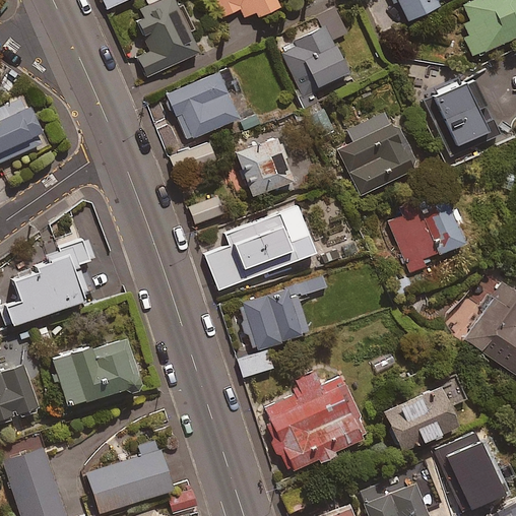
[(183,3),(176,6),(172,0),(157,0),(139,9),(143,17),(137,20),(152,51),(138,58),(148,77),(199,51),(189,31),(196,27),(183,3)]
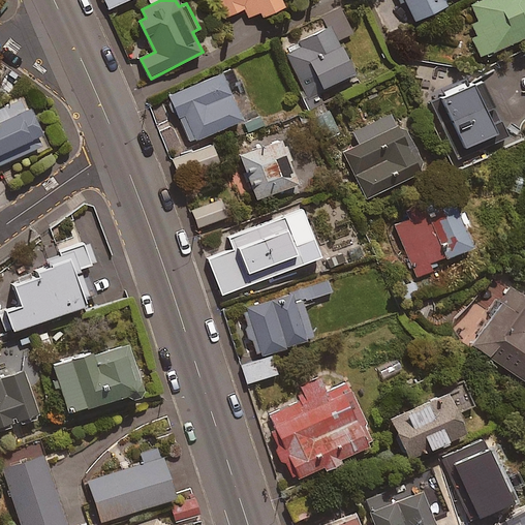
[(264,18),(284,5),(280,0),(219,0),(230,18),(244,8),(250,19),(260,12),(264,18)]
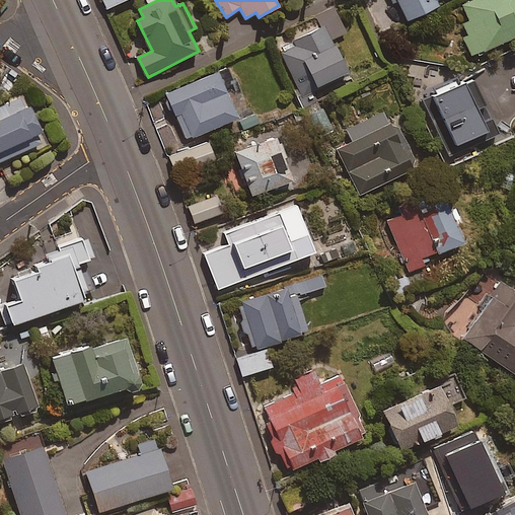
[(302,111),(318,103),(314,92),(349,78),(334,42),(349,35),(334,0),(320,0),(313,3),(322,24),(292,38),(297,49),(283,55),(298,91),(295,92),(302,111)]
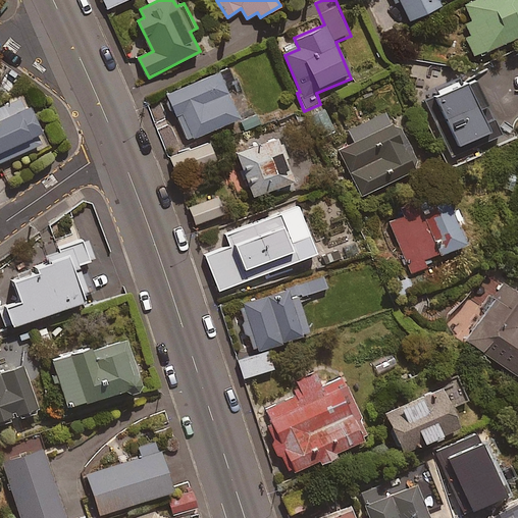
[(399,0),(411,20),(442,3),(441,0),(399,0)]
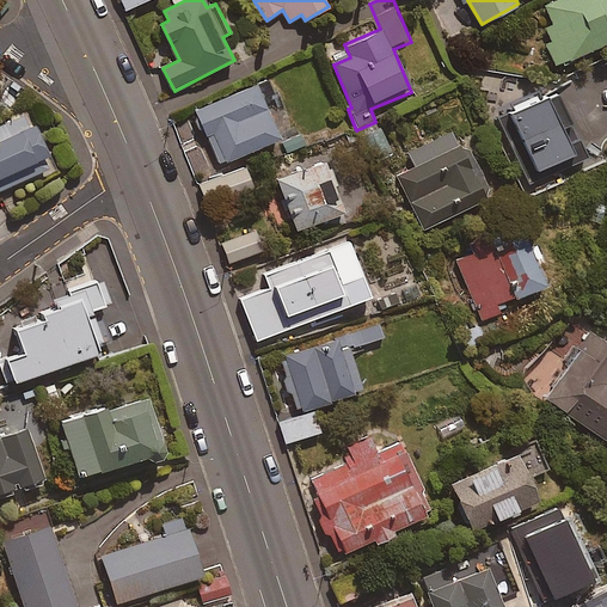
[(606,0),(553,0),(544,5),(553,23),(544,28),(552,43),(544,47),(555,67),(606,40),(606,0)]
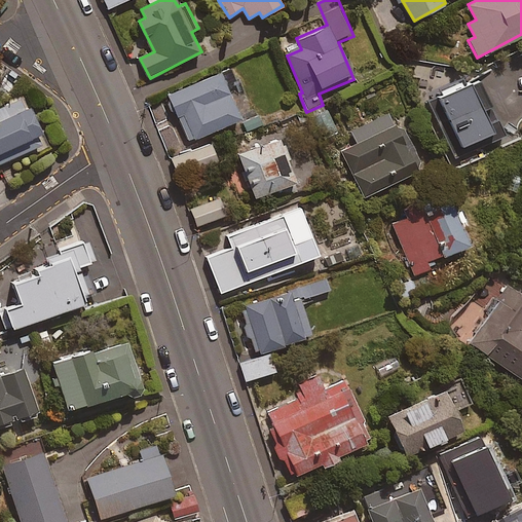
[(231,70),(220,75),(219,72),(169,96),(191,143),(241,120),(225,84),(235,79),(231,70)]
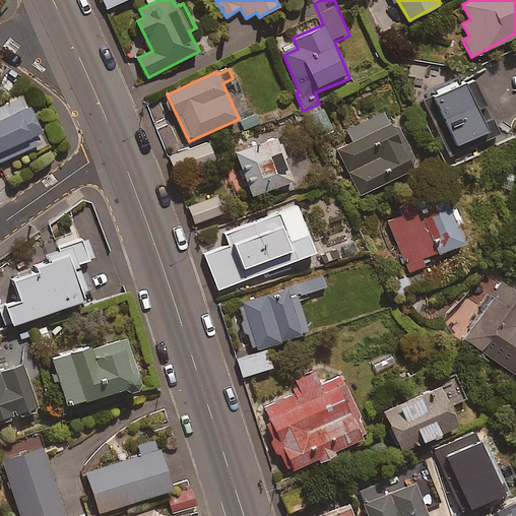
[(437,91),(441,100),(429,105),(456,160),(501,138),(477,91),(500,80),(495,70),(478,77),(476,72),(437,91)]
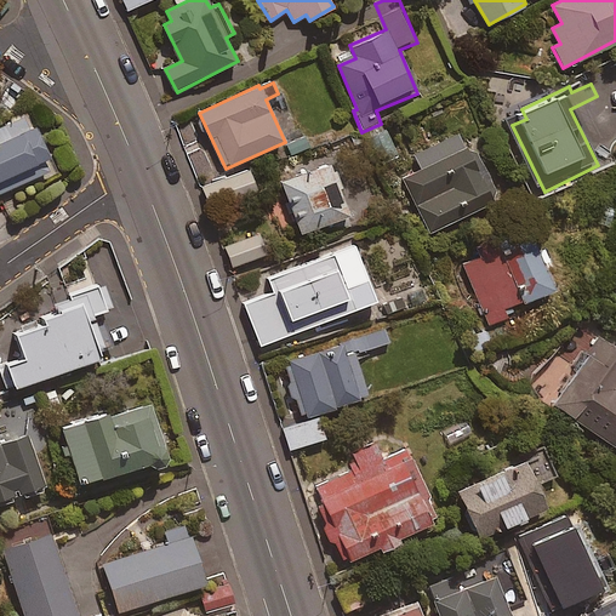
[(0,137),(0,201),(57,174),(30,121),(0,137)]
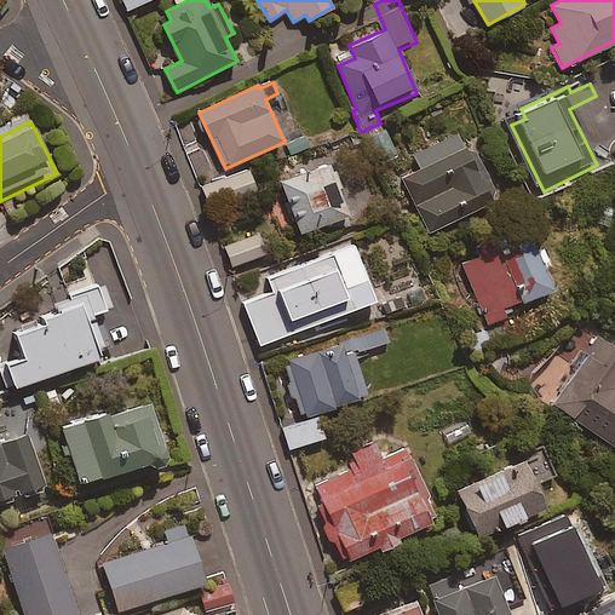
[(400,157),(388,131),(369,138),(380,166),(400,157)]
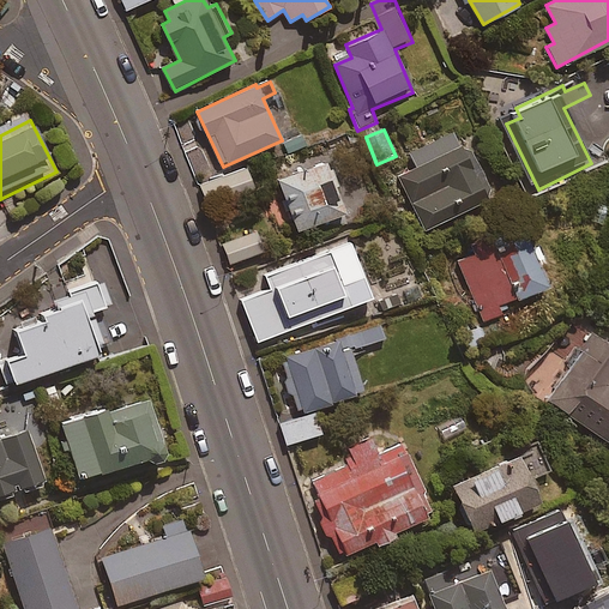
[(303,132),(283,143),(290,158),(312,148),(303,132)]
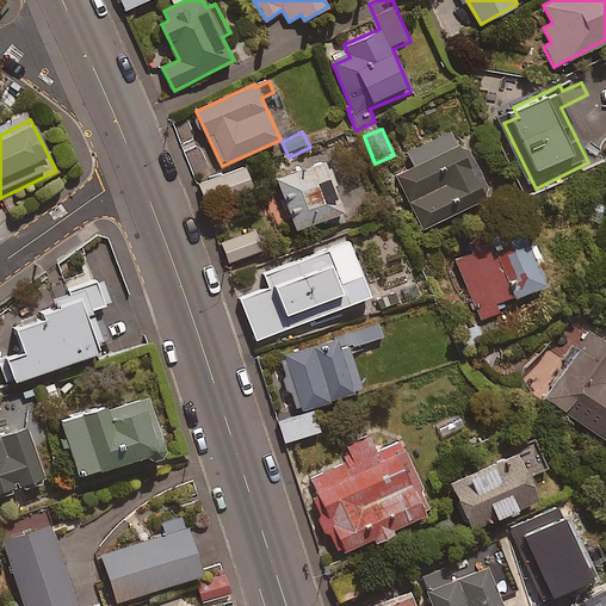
[(487,198),(453,134),(410,155),(418,168),(399,178),(426,230),(487,198)]
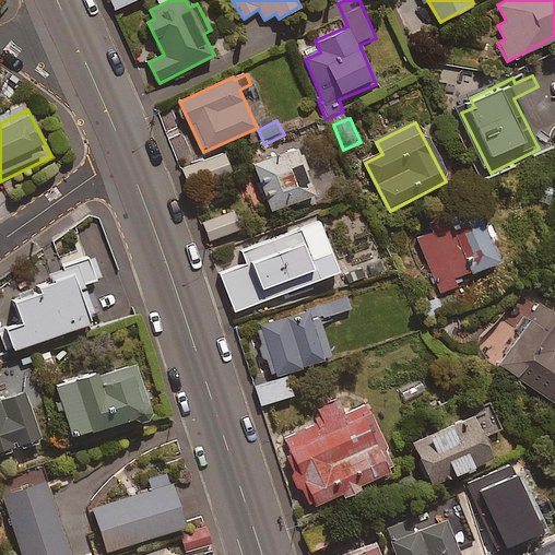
[(295,146),(251,164),(270,212),(314,195),(295,146)]
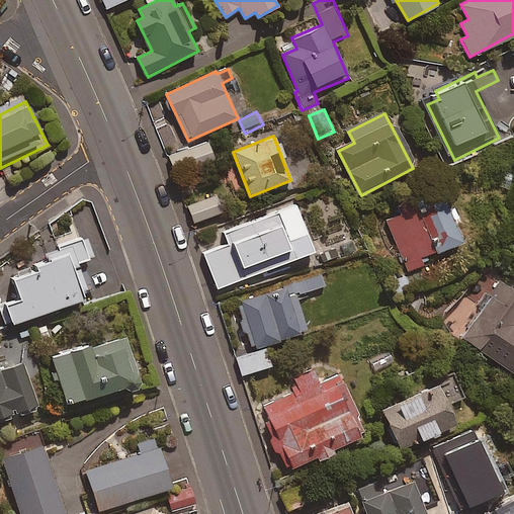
[(448,190),(399,213),(401,219),(389,224),(410,272),(432,262),(429,257),(463,242),(453,221),(460,218),(448,190)]
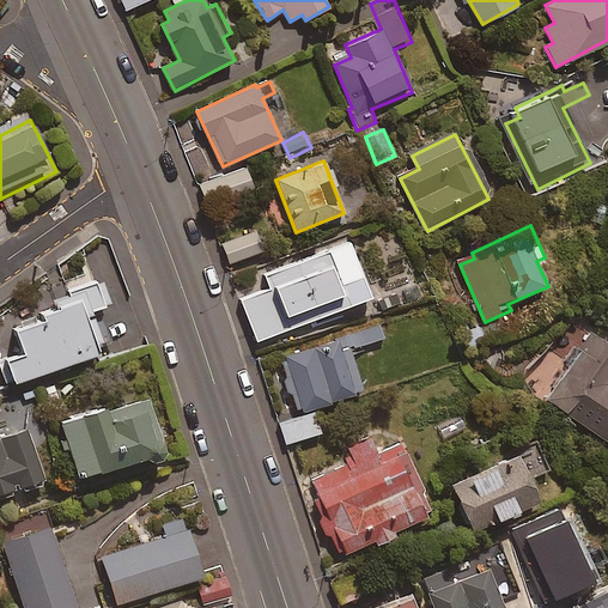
[(265,251),(256,231),(224,243),(231,265),(265,251)]
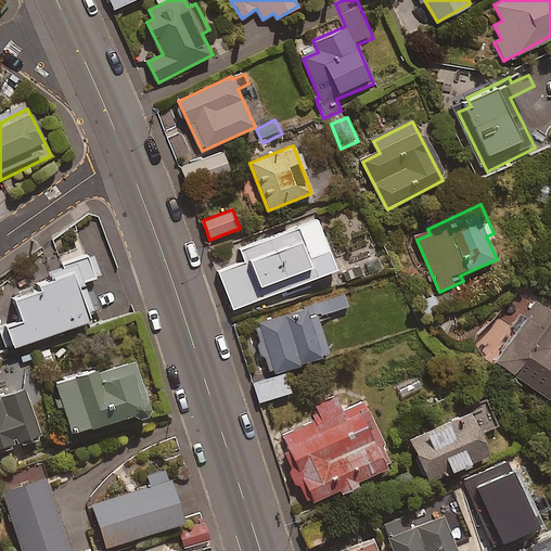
[(220,280),(235,317),(336,274),(316,225),(235,258),(241,272),(220,280)]
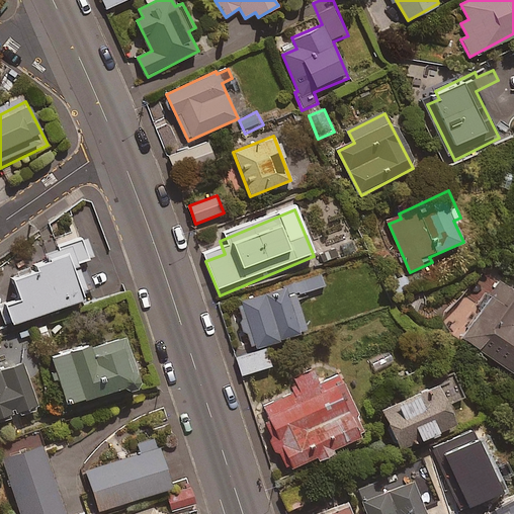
[(356,241),(322,254),(326,266),(361,253),(356,241)]
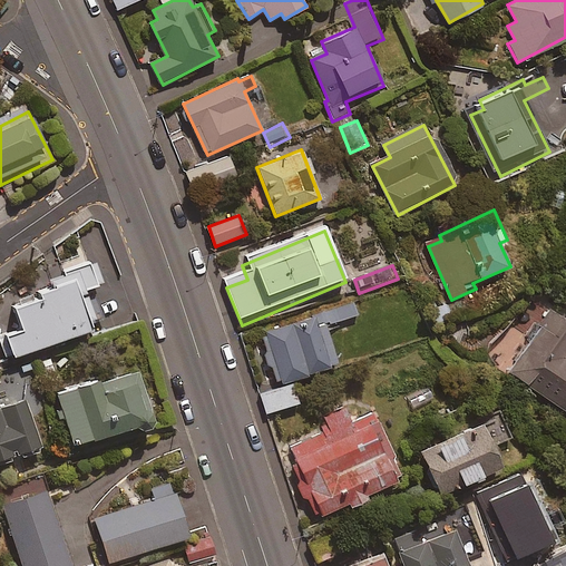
[(15,362),(97,331),(84,294),(105,286),(99,272),(13,304),(25,334),(7,341),(15,362)]
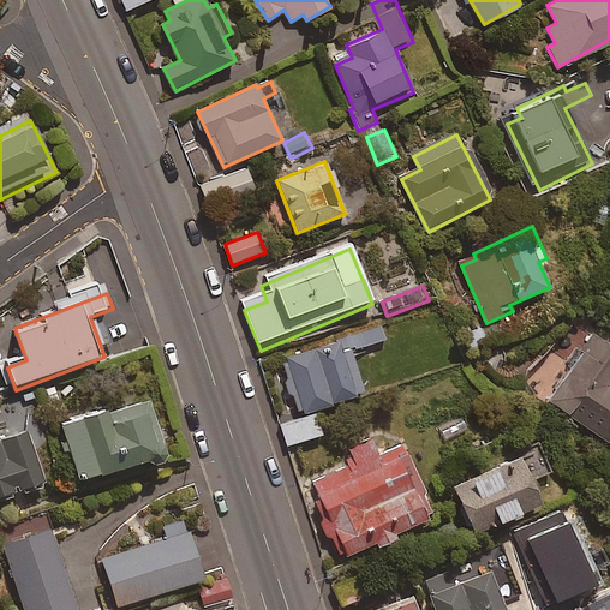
[(388,342),(382,326),(281,363),(300,416),(365,393),(352,354),(388,342)]
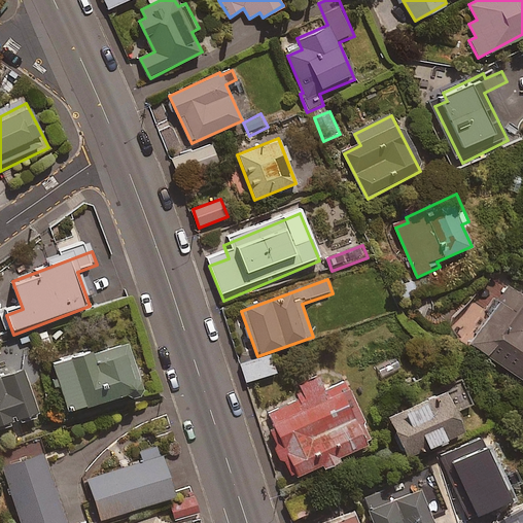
[(522,291),(512,284),(472,345),(522,380),(522,291)]
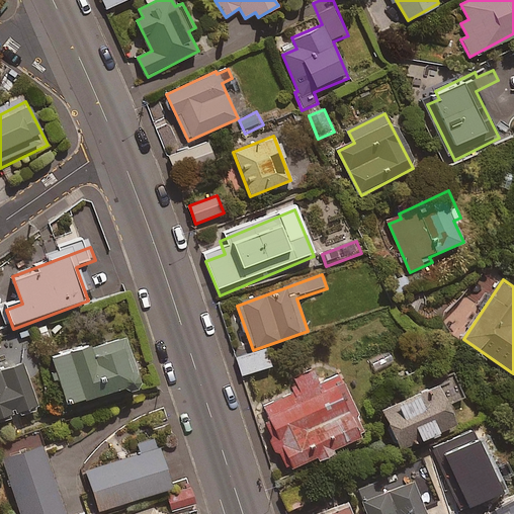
[(141,387),(124,339),(91,350),(90,347),(53,360),(70,411),(141,387)]
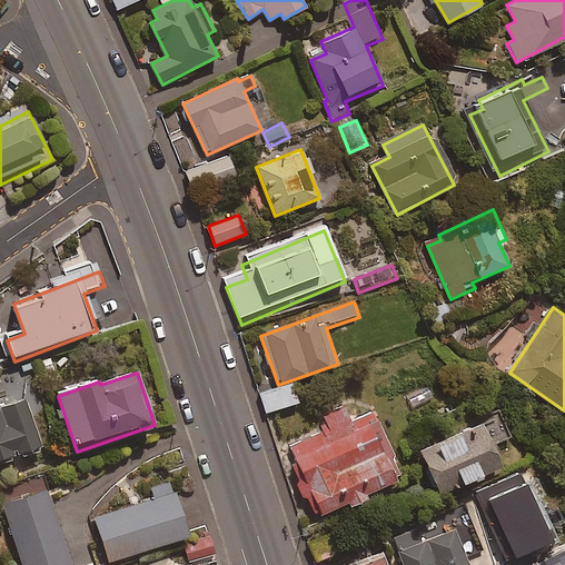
[(299,405),(294,385),(261,395),(267,414),(299,405)]
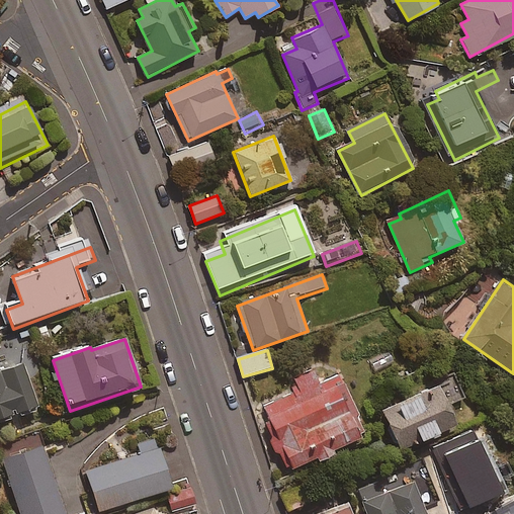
[(0,418),(36,406),(23,364),(0,370),(0,418)]
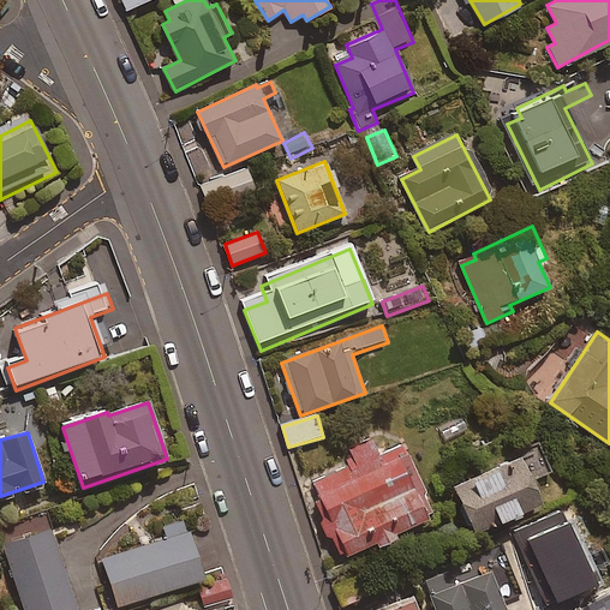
[(400,538),(398,532),(436,514),(404,444),(381,455),(372,440),(346,452),(353,467),(315,484),(324,504),(315,509),(328,538),(332,537),(341,558),(374,543),(376,549),(400,538)]
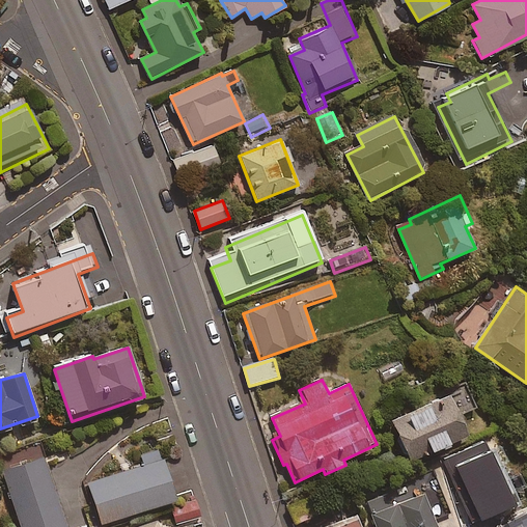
[(478,408),(466,384),(391,421),(411,461),(467,434),(460,417),(478,408)]
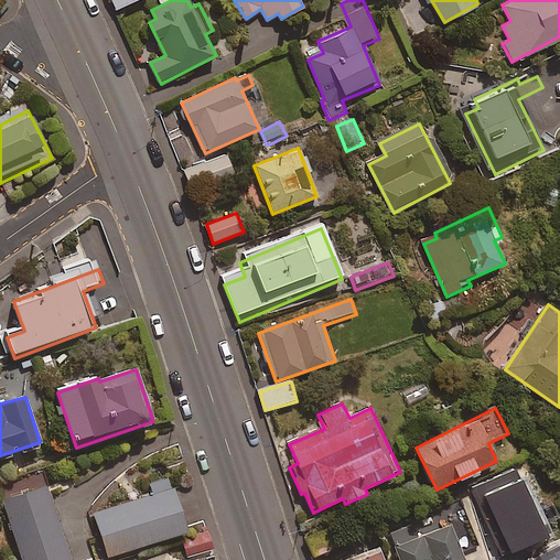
[(186,530),(169,478),(150,485),(153,495),(96,515),(110,557),(186,530)]
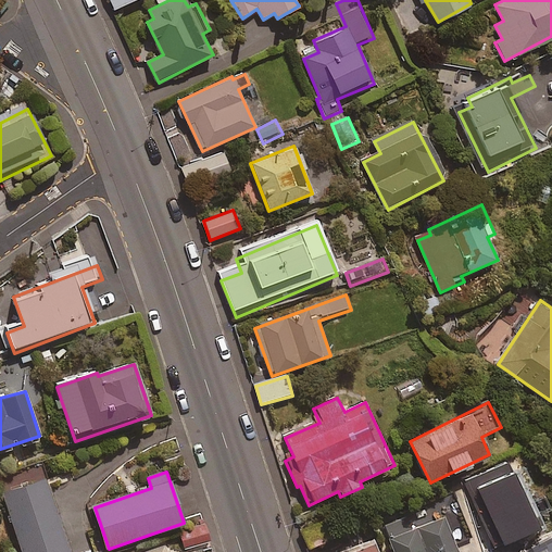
[(70,551),(47,477),(2,491),(22,551),(70,551)]
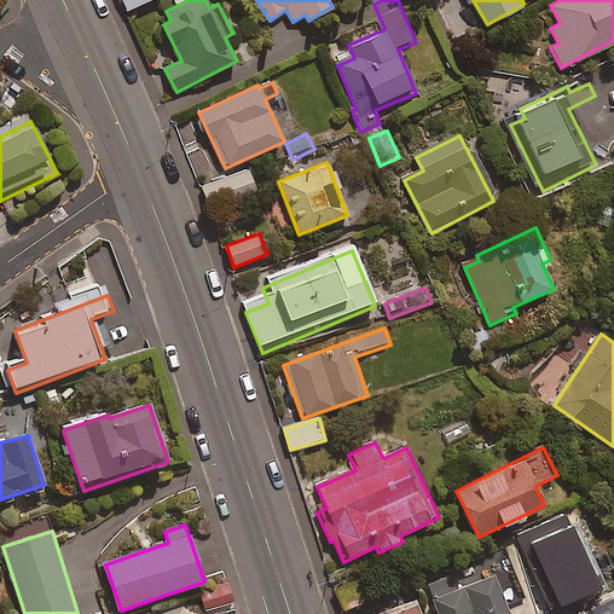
[(595,601),(578,543),(525,557),(540,613),(550,613),(595,601)]
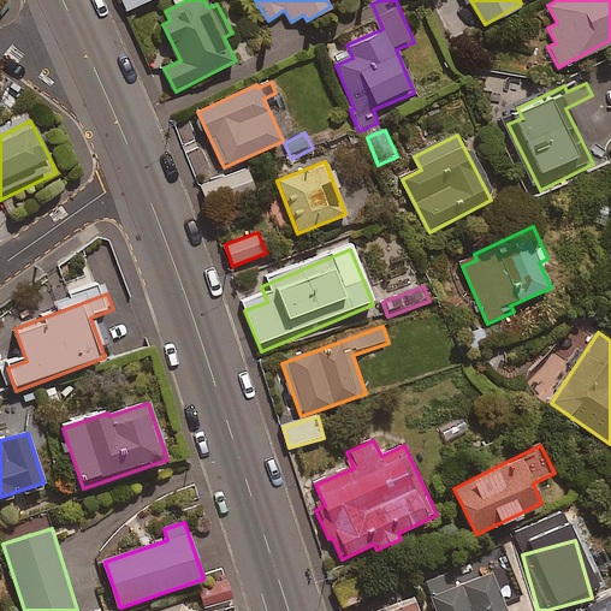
[(528,606),(516,574),(457,595),(452,582),(428,592),(435,610),(518,610),(528,606)]
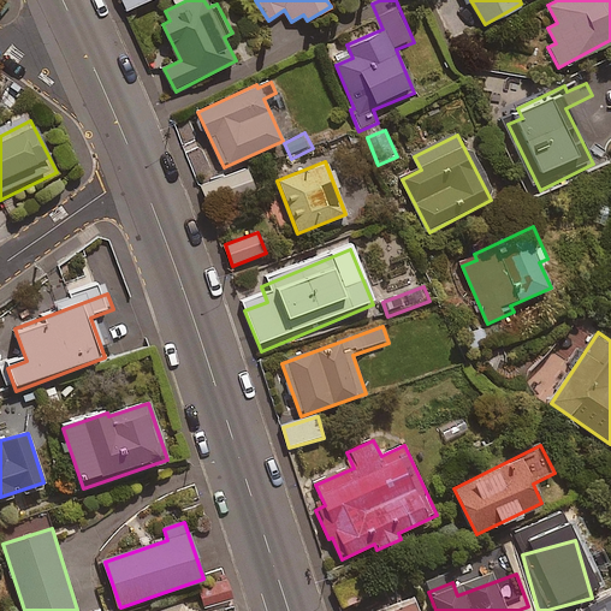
[(231,581),(202,589),(208,610),(212,610),(237,601),(231,581)]
